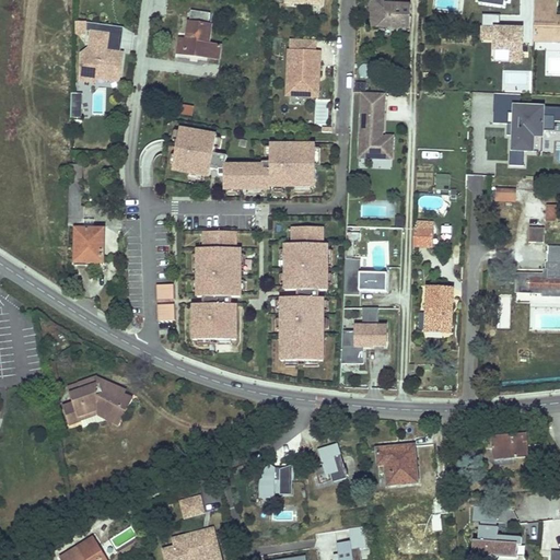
[(368,0),(369,4),(378,4),(377,26),(410,28),(411,6),(384,3),(383,3),(382,0),(368,0)]
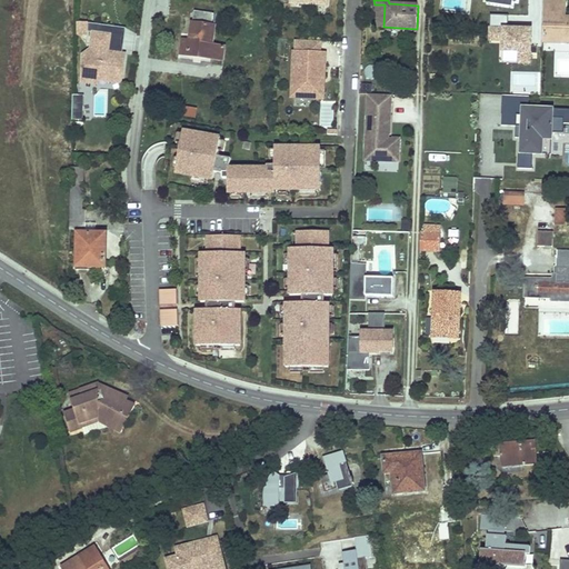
[(568,17),(565,17),(565,0),(545,0),(545,20),(548,20),(548,26),(545,26),(545,32),(563,33),(563,42),(568,42),(568,17)]
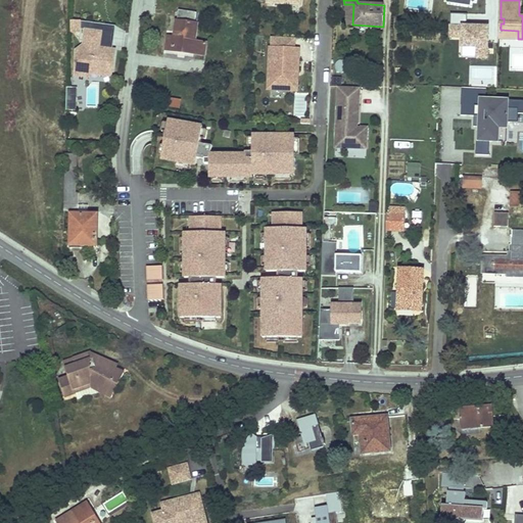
[(352,25),(353,4),(344,4),(343,25),(352,25)]
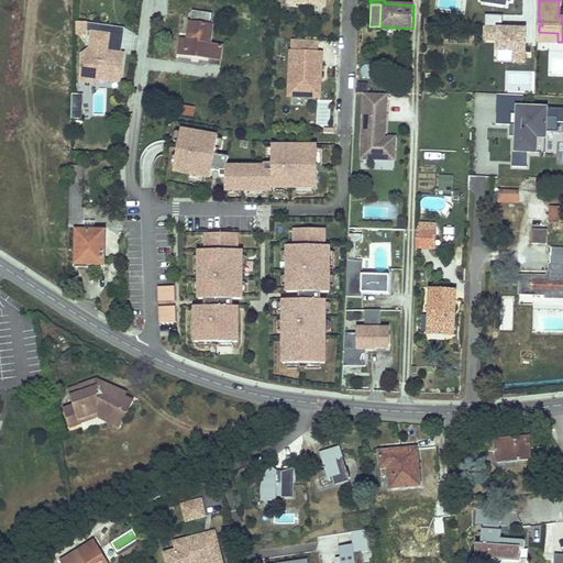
[(220,59),(222,46),(210,44),(213,26),(210,25),(212,13),(192,11),(191,23),(189,22),(187,40),(180,39),(178,53),(220,59)]
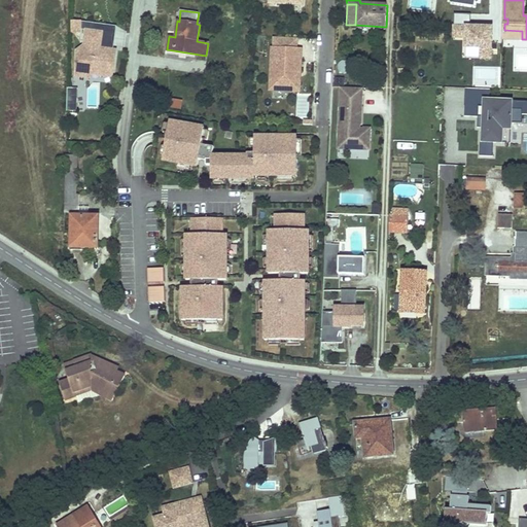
[(81,30),(82,22),(71,21),(71,33),(81,33),(81,30)]
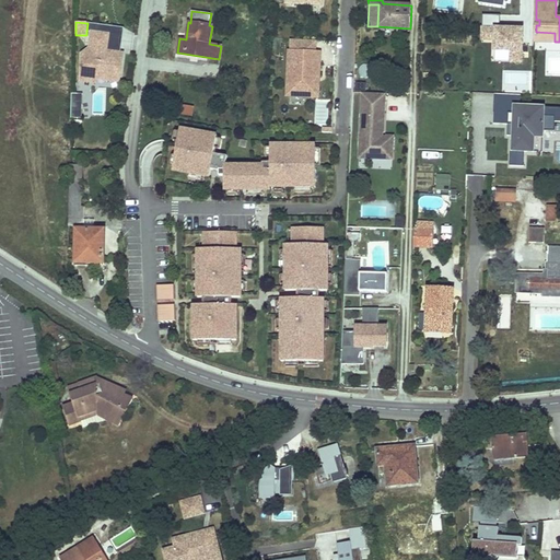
[(120,53),(125,27),(88,23),(86,32),(92,33),(92,32),(109,34),(107,51),(106,54),(112,55),(113,51),(120,53)]
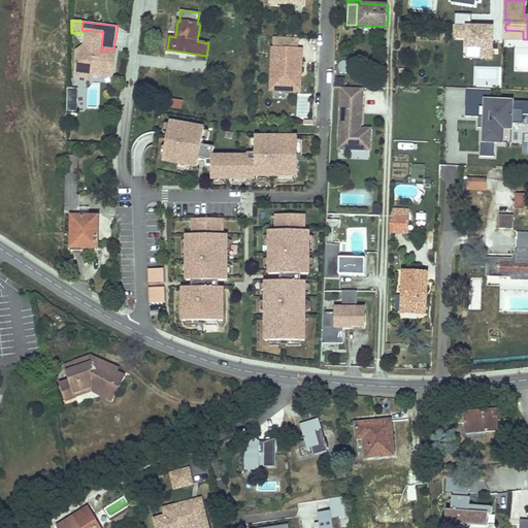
[(492,57),(492,26),(455,26),(455,37),(465,37),(465,46),(482,46),(482,57),(492,57)]
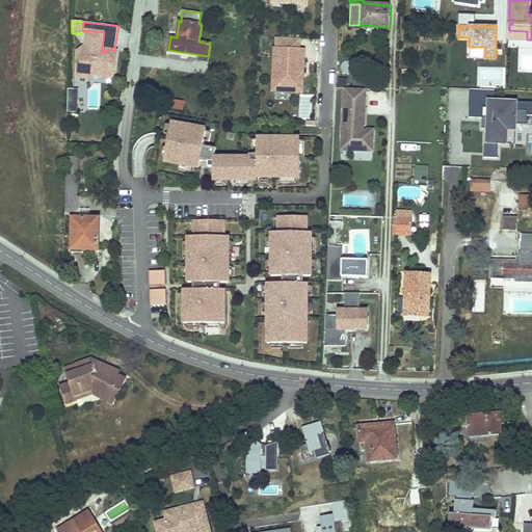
[(113,78),(117,51),(114,50),(107,49),(106,52),(101,51),(102,49),(104,32),(87,30),(87,31),(85,46),(78,51),(77,76),(91,78),(91,75),(92,71),(102,73),(102,76),(113,78)]
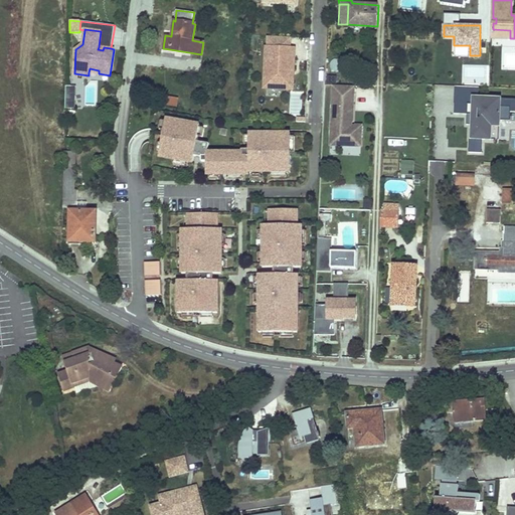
[(510,38),(510,30),(493,29),(493,38),(510,38)]
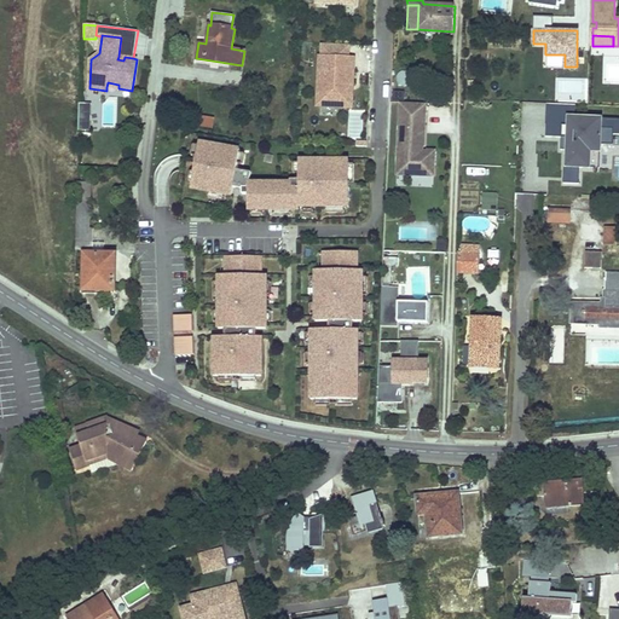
[(353,105),(354,57),(348,57),(350,46),(320,45),(318,104),(353,105)]
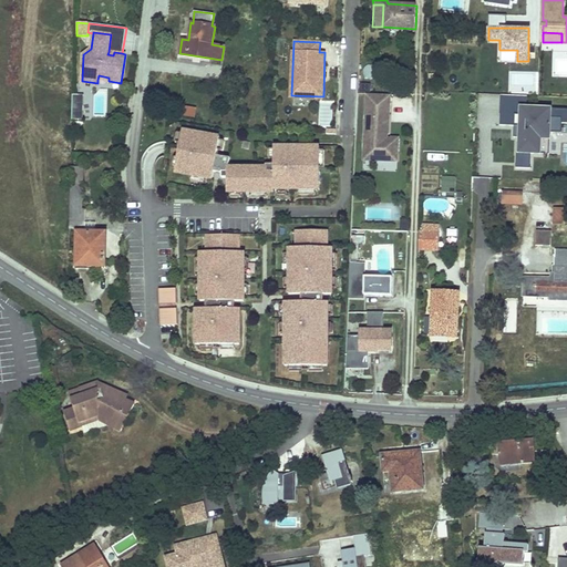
[(84,105),(84,94),(73,94),(73,105),(84,105)]
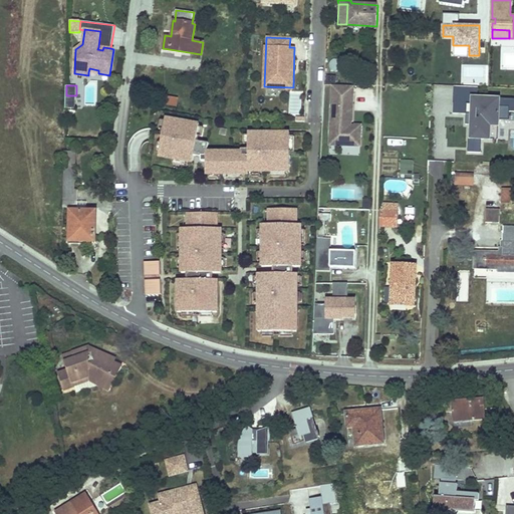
[(352,121),(353,86),(332,85),(330,138),(338,138),(337,146),(354,146),(354,138),(361,139),(361,124),(355,124),(354,126),(352,126),(350,124),(350,121),(352,121)]
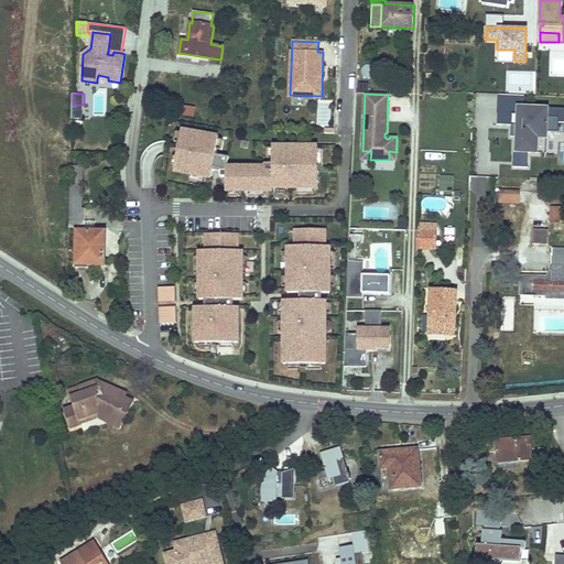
[(563,109),(523,108),(523,97),(497,95),(496,127),(511,128),(511,137),(516,138),(513,166),(528,167),(529,155),(540,156),(541,140),(549,141),(550,131),(559,132),(560,122),(563,121),(563,109)]
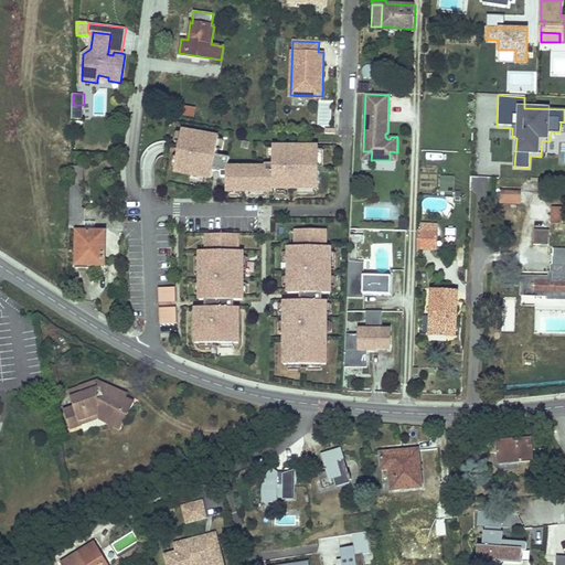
[(194,115),(195,108),(185,106),(184,115),(193,116),(194,115)]
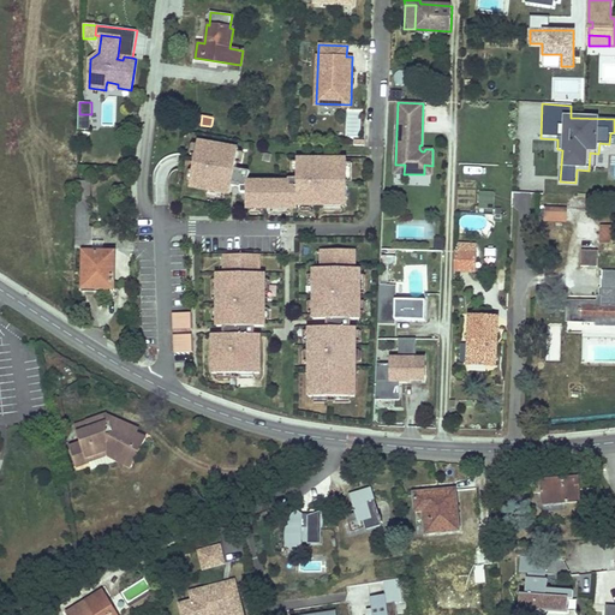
[(90,130),(91,119),(78,119),(78,130),(90,130)]
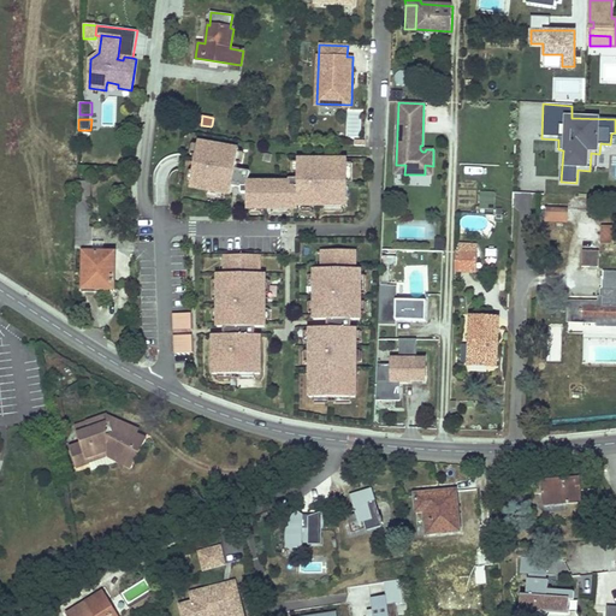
[(238,147),(197,141),(188,189),(229,197),(231,187),(240,189),(246,188),(247,182),(249,173),(235,170),(238,147)]
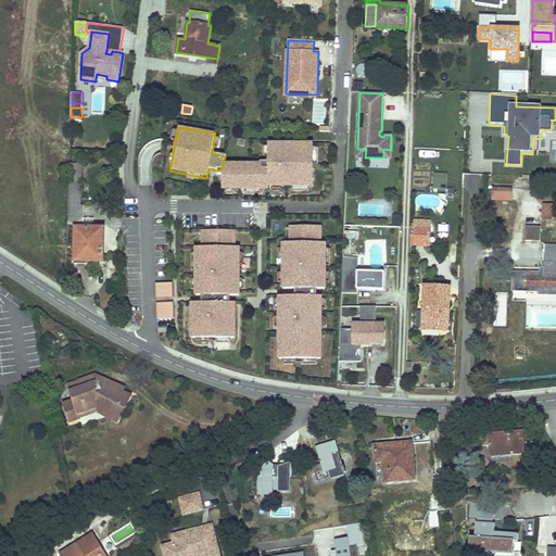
[(222,169),(216,171),(216,176),(220,176),(222,191),(225,191),(225,193),(235,193),(235,191),(244,191),(244,194),(262,194),(261,191),(268,191),(268,189),(272,189),(272,191),(281,191),(281,189),(291,188),(291,191),(308,191),(308,188),(313,189),(314,165),(319,165),(318,149),(313,149),(313,143),(268,143),(267,148),(264,147),(264,155),(267,156),(267,162),(260,162),(260,164),(223,164),(222,169)]
